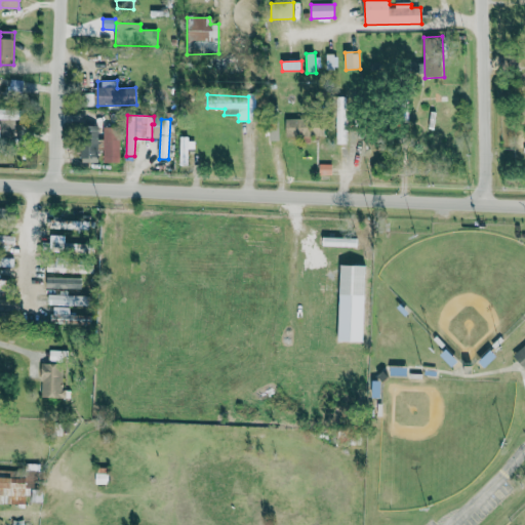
[(323,136),(323,119),(285,120),(285,140),(311,140),(311,136),(323,136)]
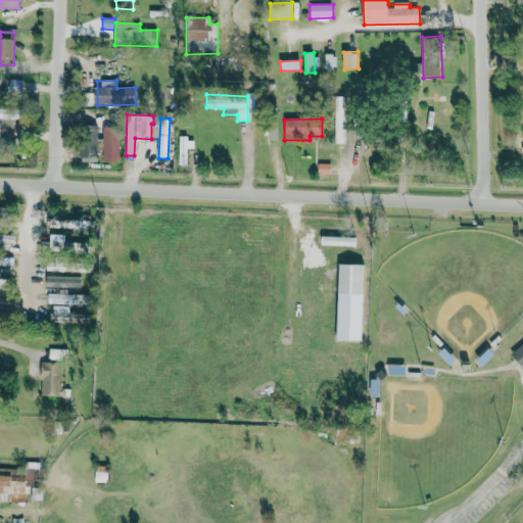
[(278,140),(278,122),(269,122),(269,141),(278,140)]
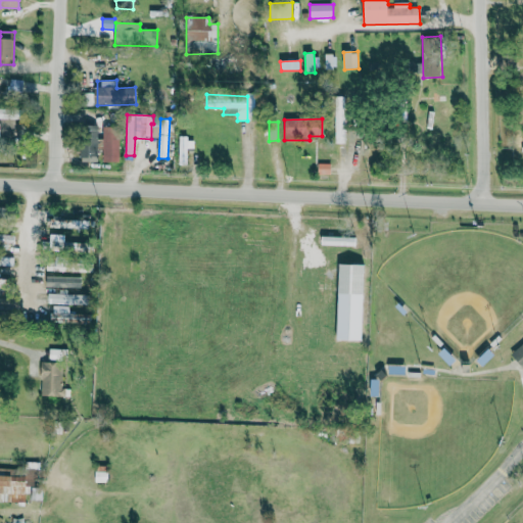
[(81,157),(89,158),(89,161),(97,162),(98,126),(82,126),(81,157)]
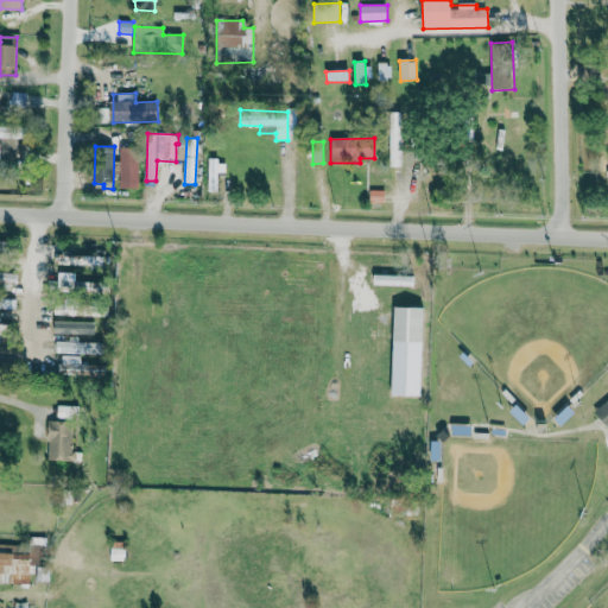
[(120,146),(119,188),(138,189),(139,147),(120,146)]
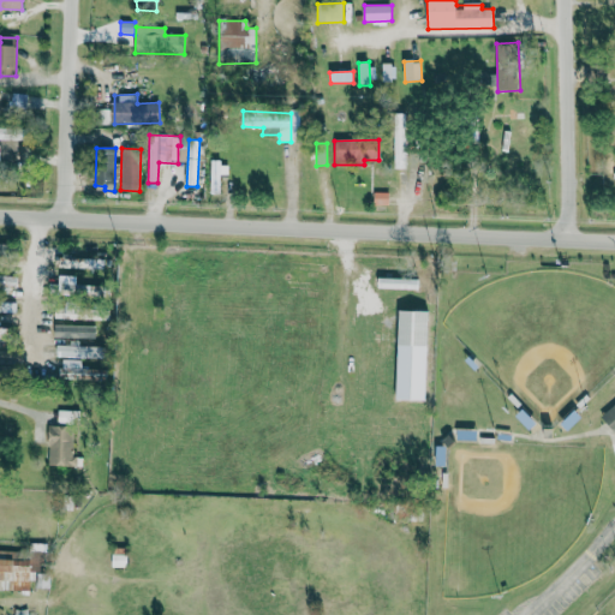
[(374,204),(389,206),(389,192),(374,192),(374,204)]
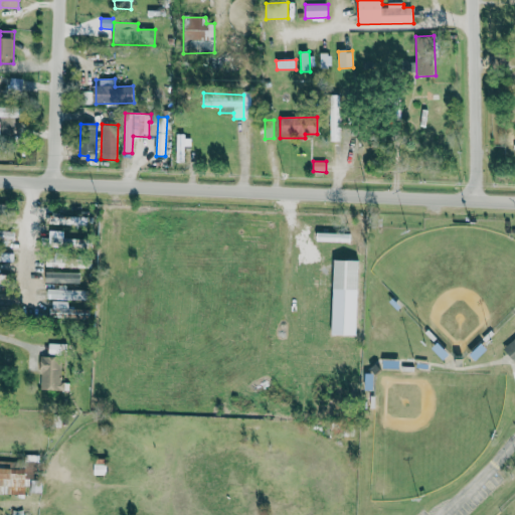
[(87,224),(88,216),(47,214),(46,223),(87,224)]
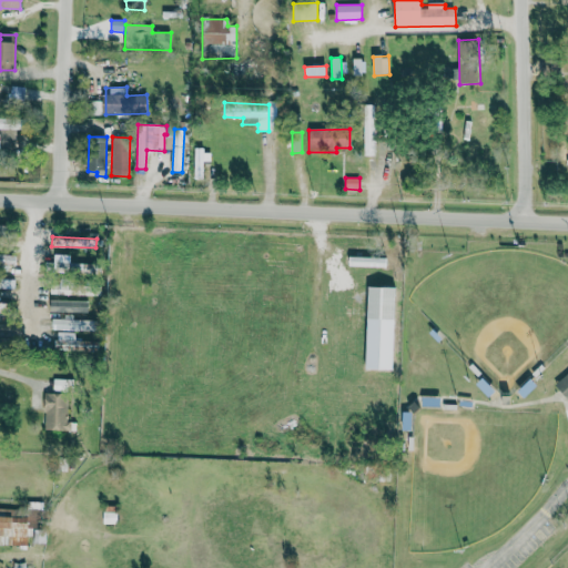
[(0,263),(16,265),(16,254),(0,253),(0,263)]
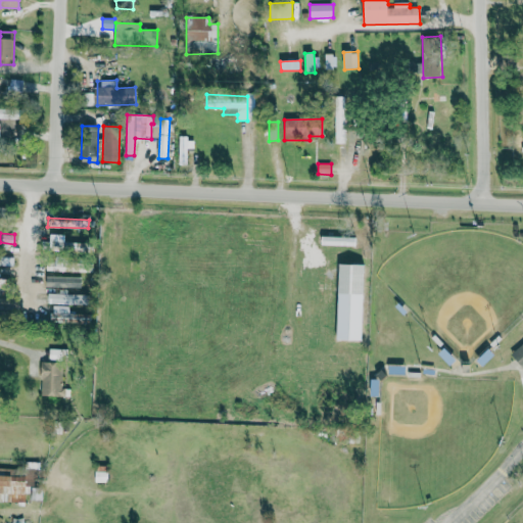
[(57,241),(58,234),(51,233),(50,250),(89,251),(90,242),(57,241)]
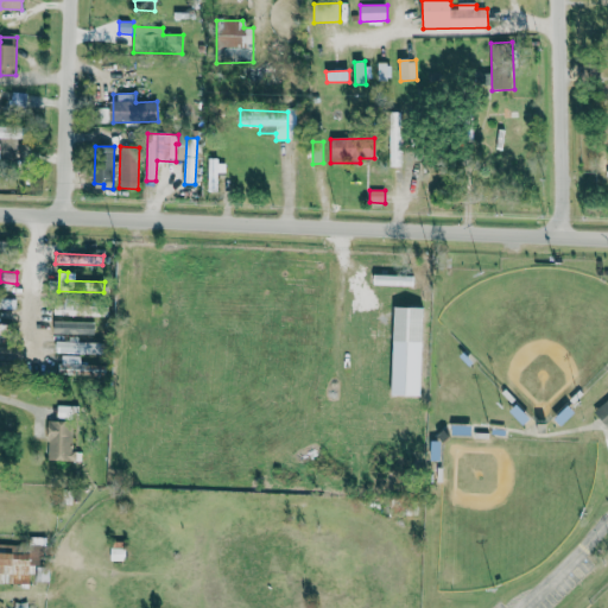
[(54,315),(101,316),(101,298),(55,298),(54,315)]
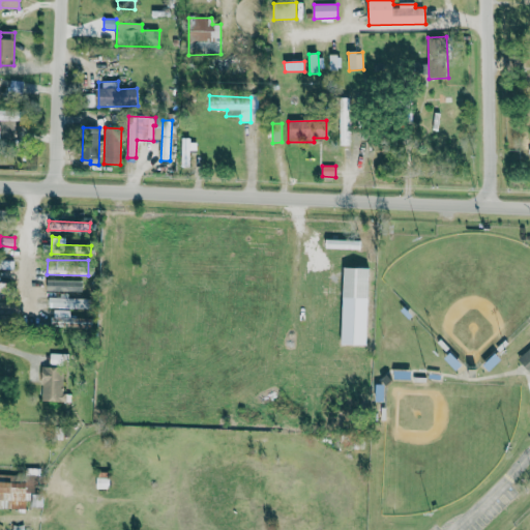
[(370,267),(344,266),(342,344),(367,344),(370,267)]
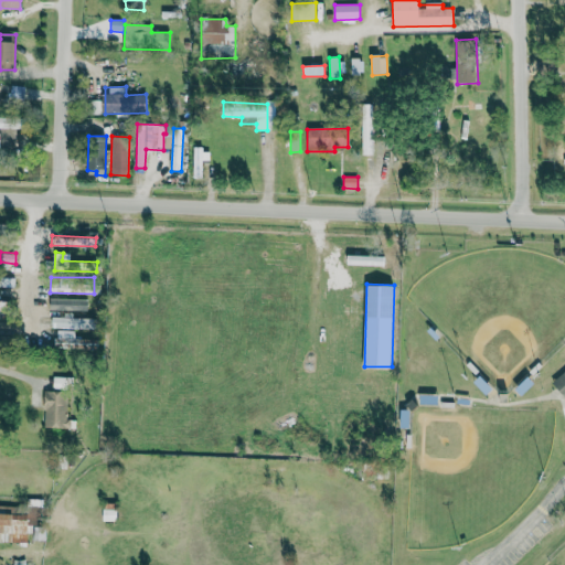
[(50,310),(87,311),(88,299),(50,298),(50,310)]
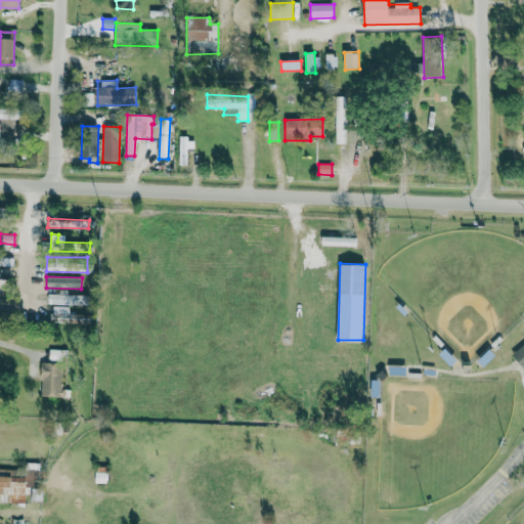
[(47,304),(89,305),(90,295),(48,293),(47,304)]
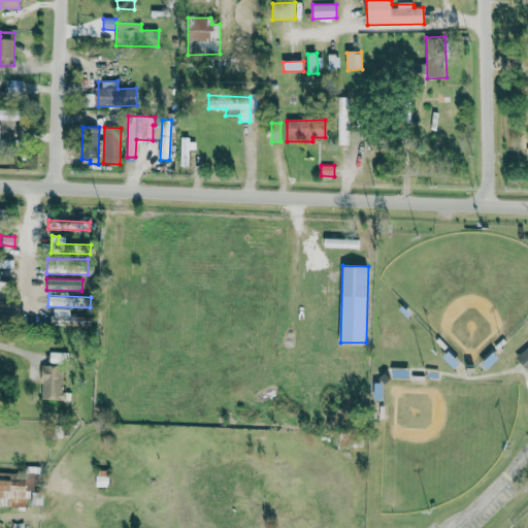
[(70,316),(70,308),(52,308),(52,325),(92,326),(92,317),(70,316)]
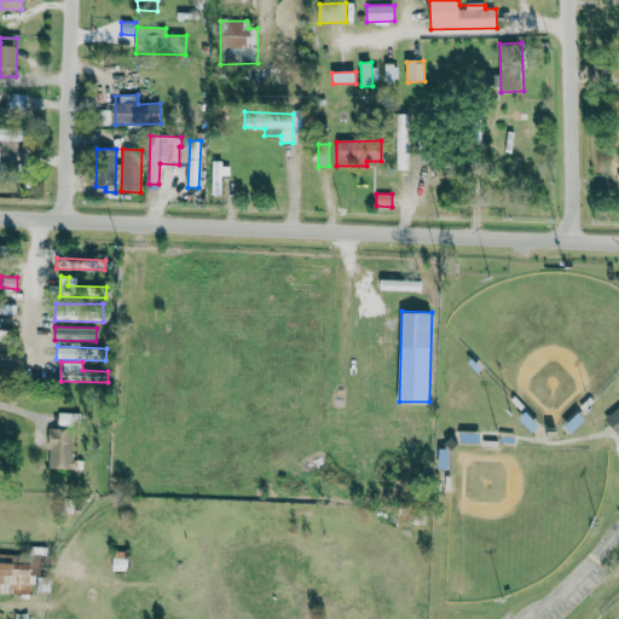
[(618,406),(605,420),(618,434),(618,406)]
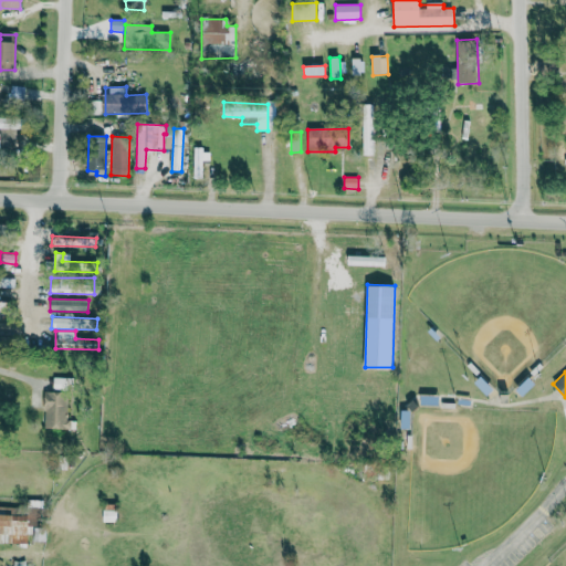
[(44,428),(66,428),(67,377),(53,377),(53,390),(44,390),(44,428)]
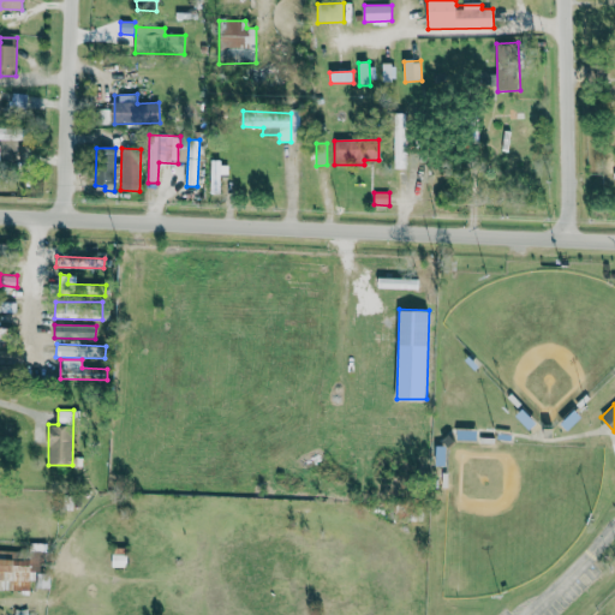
[(0,590),(34,590),(34,587),(46,587),(46,543),(28,543),(28,550),(0,550),(0,590)]
